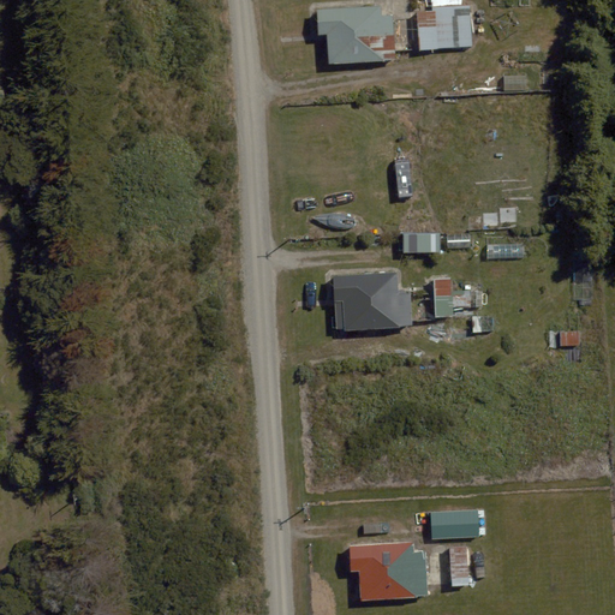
[(434,11),(417,11),(419,52),(475,48),(472,5),(433,7),(434,11)]
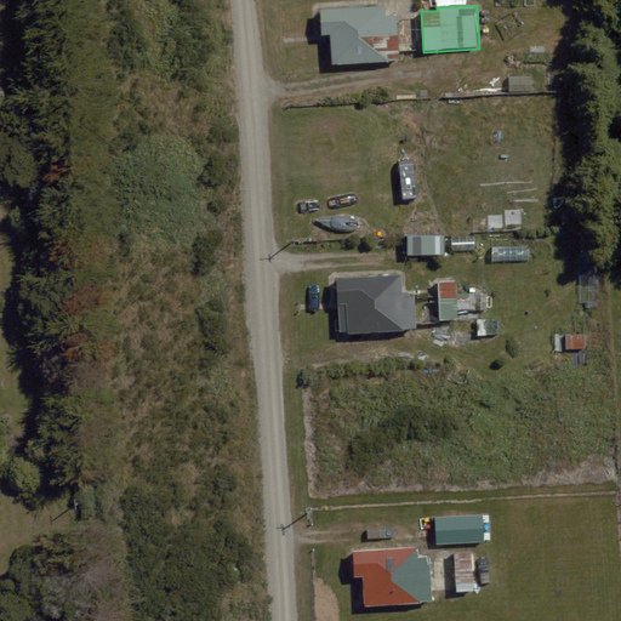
[(385,6),(320,10),(322,35),(331,34),(332,64),(400,61),(398,15),(385,16),(385,6)]
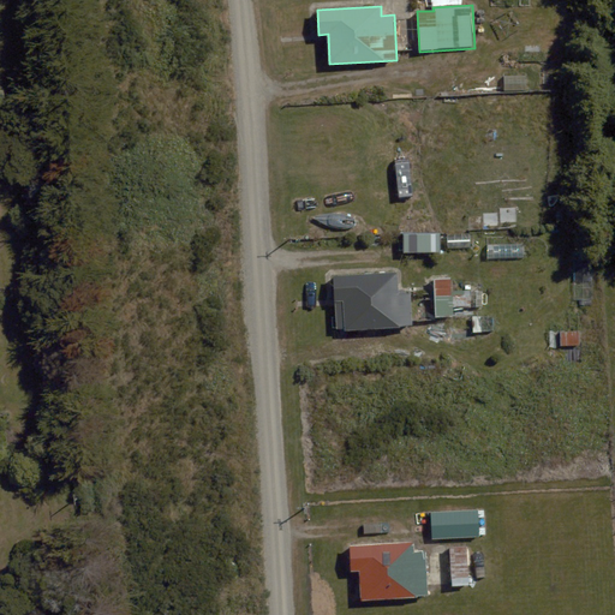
[(404,254),(440,252),(440,234),(404,236),(404,254)]
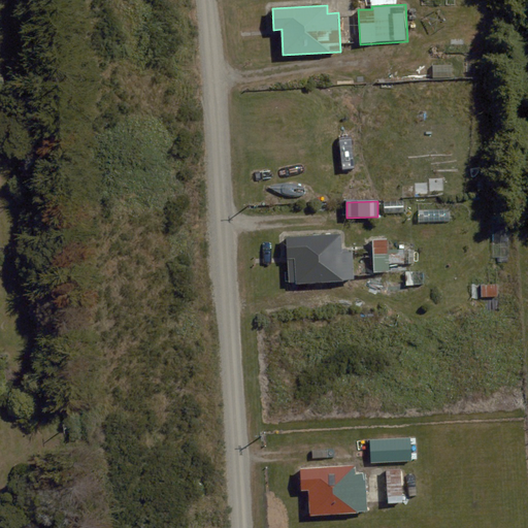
[(403,212),(402,201),(384,202),(385,213),(403,212)]
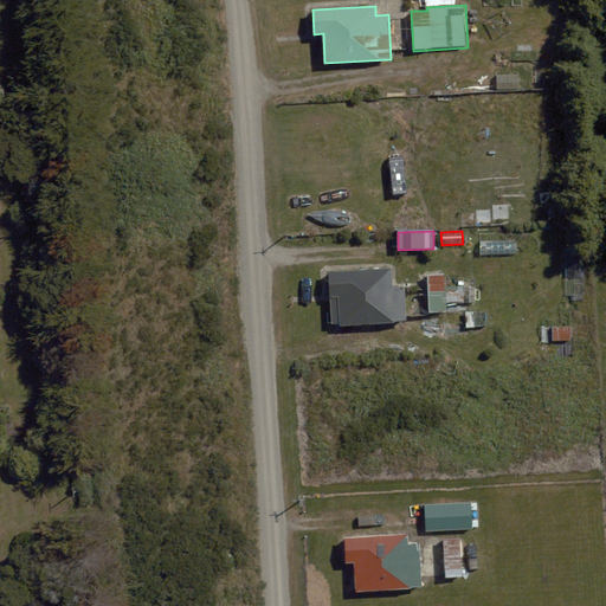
[(516,255),(515,239),(479,240),(481,256),(516,255)]
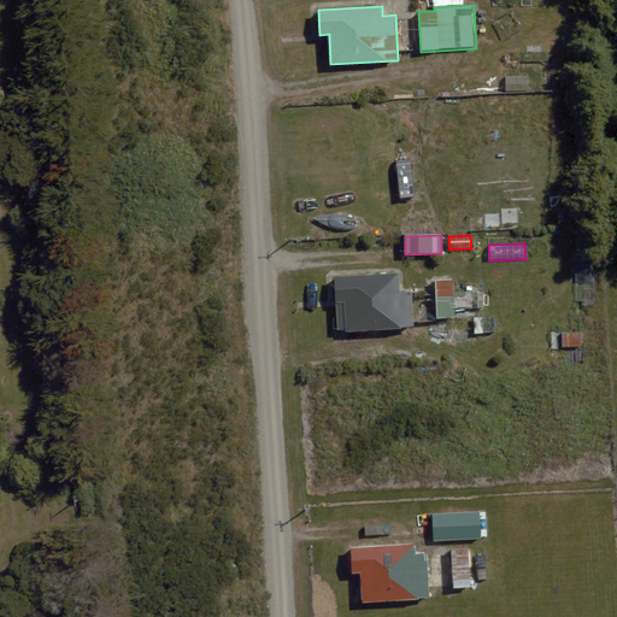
[(334,277),(338,333),(415,327),(412,294),(399,295),(398,272),(334,277)]
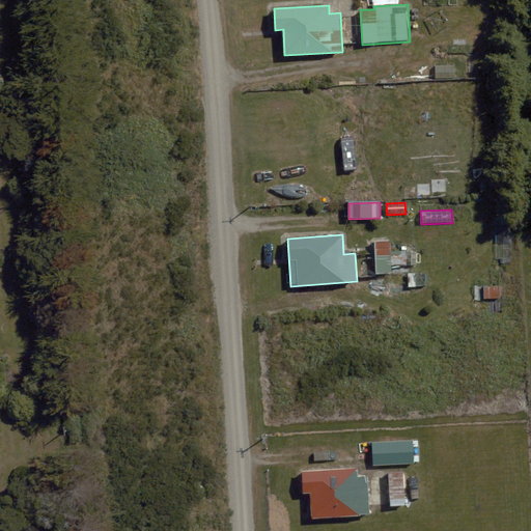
[(390,241),(375,242),(376,274),(392,273),(392,266),(416,264),(416,251),(390,252),(390,241)]
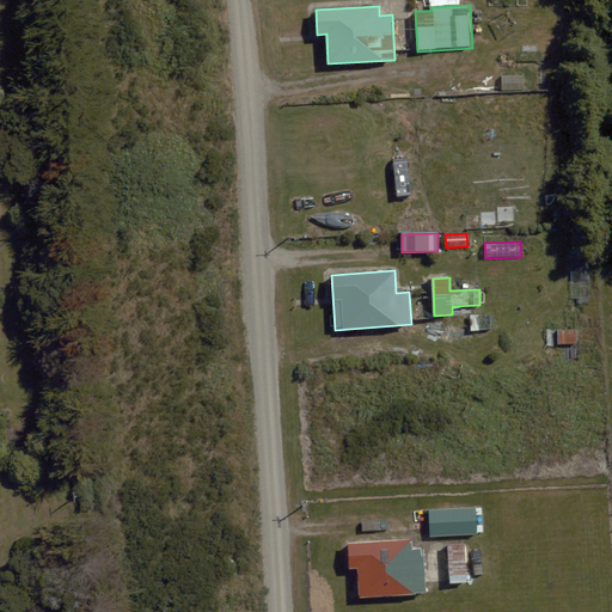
[(476,508),(429,510),(430,537),(477,534),(476,508)]
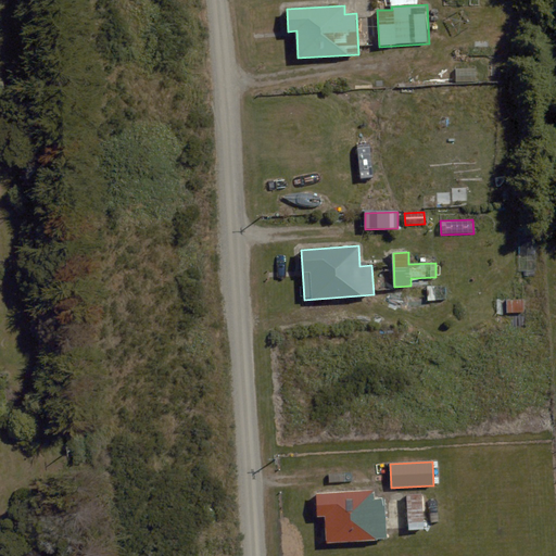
[(326,515),(328,543),(388,540),(386,498),(375,498),(375,490),(316,494),(317,516),(326,515)]
